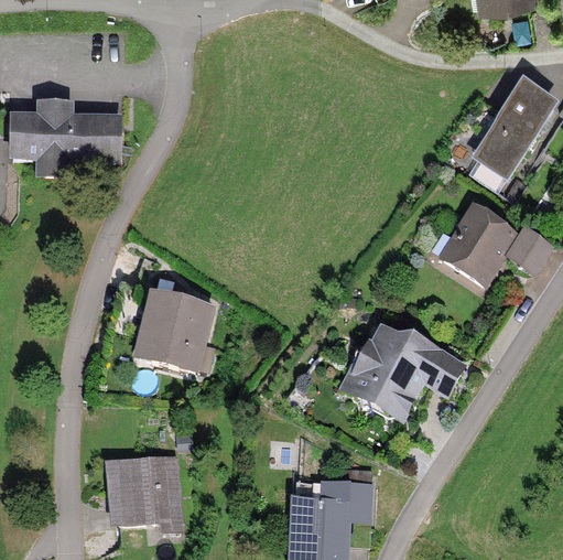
[(523,76),(471,155),(507,180),(541,128),(560,100),(523,76)]
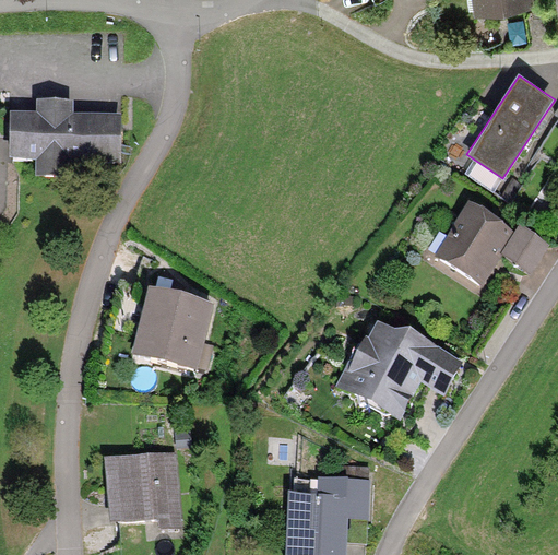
[(36,111),(12,110),(11,154),(37,154),(37,169),(69,170),(69,155),(120,156),(121,113),(70,111),(70,99),(37,98),(36,111)]
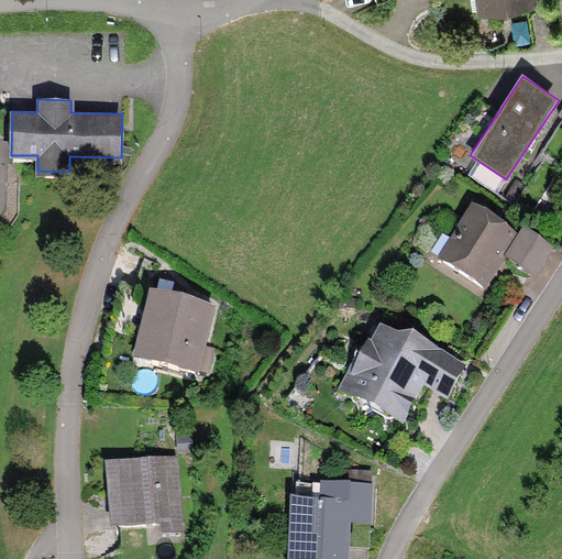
[(473,204),(439,253),(484,283),(495,265),(503,255),(500,253),(515,231),(473,204)]
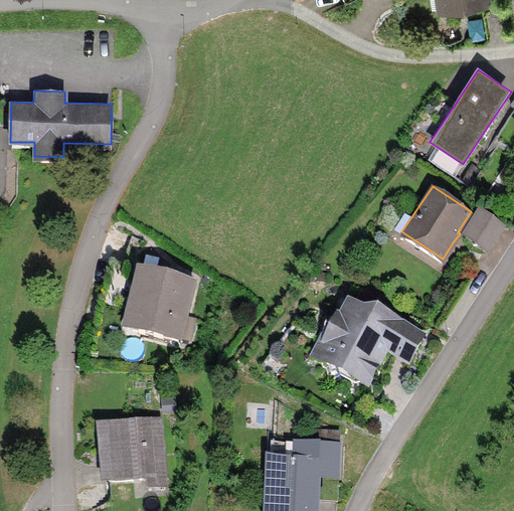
[(471,211),(458,231),(460,233),(489,251),(508,221),(477,202),(471,211)]
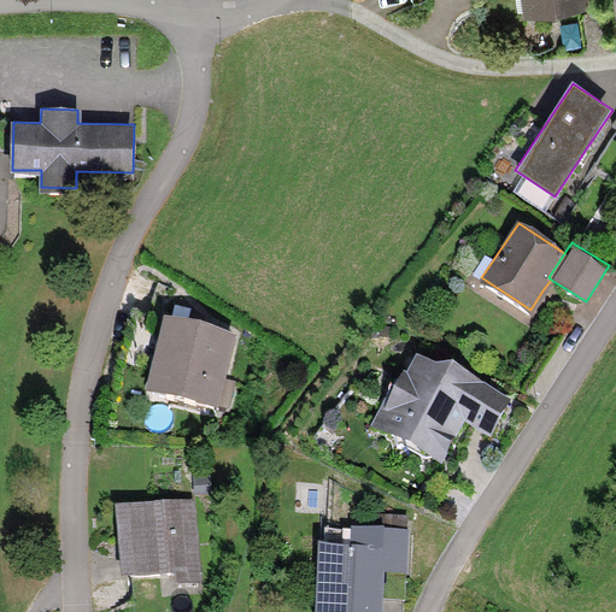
[(165,312),(145,388),(220,407),(221,402),(230,405),(238,377),(227,374),(228,368),(238,330),(165,312)]
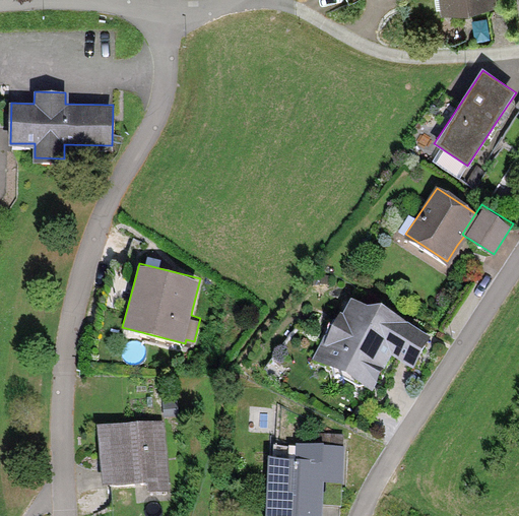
[(337,310),(313,355),(373,388),(392,353),(413,366),(433,332),(381,303),(365,304),(349,296),(341,312),(337,310)]
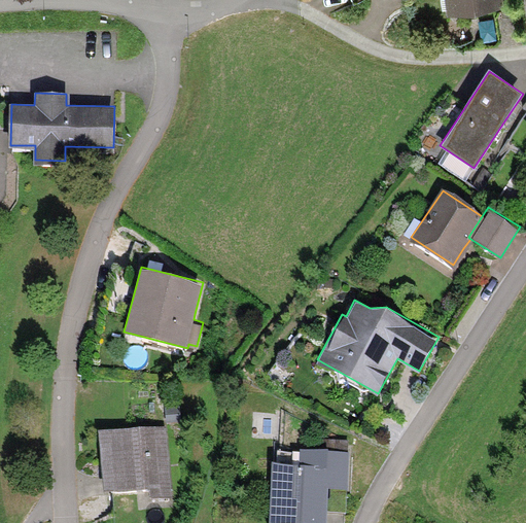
[(100,428),(103,491),(148,489),(148,495),(170,494),(166,424),(100,428)]
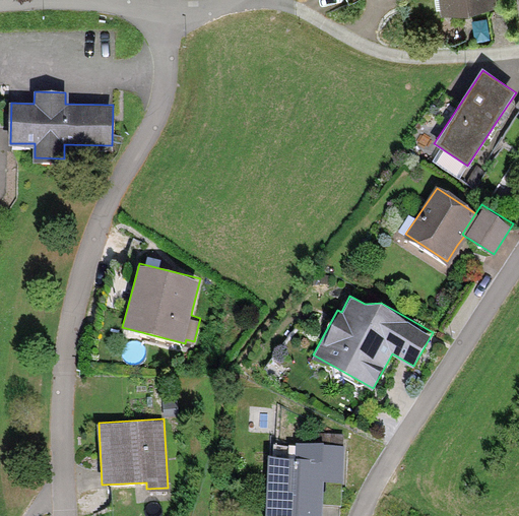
[(344,479),(345,443),(296,441),(296,456),(267,455),(264,515),(322,515),(323,502),(340,503),(341,479),(344,479)]
